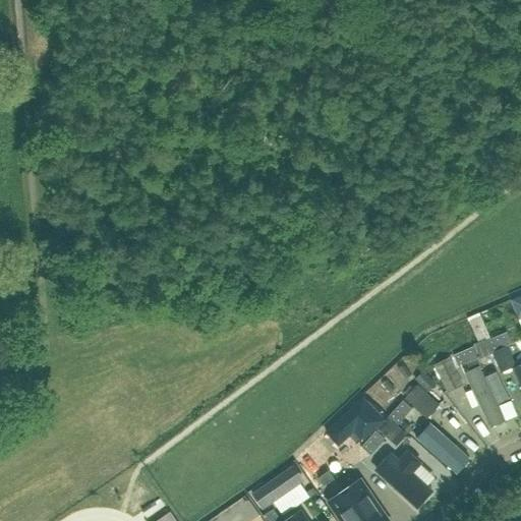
[(510,344),(505,333),(485,342),(490,353),(510,344)]
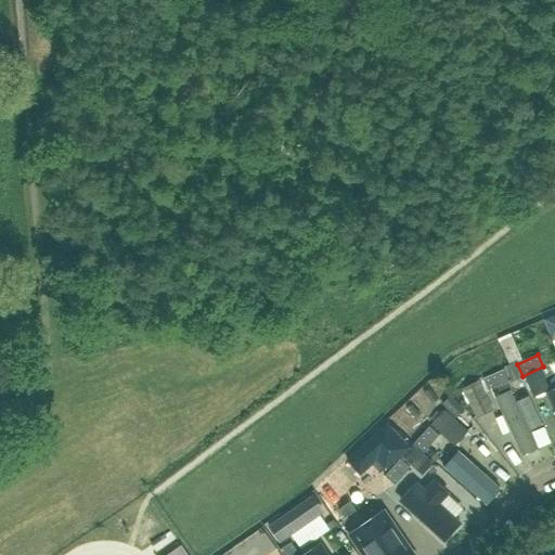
[(521,377),(516,364),(503,370),(510,383),(521,377)]
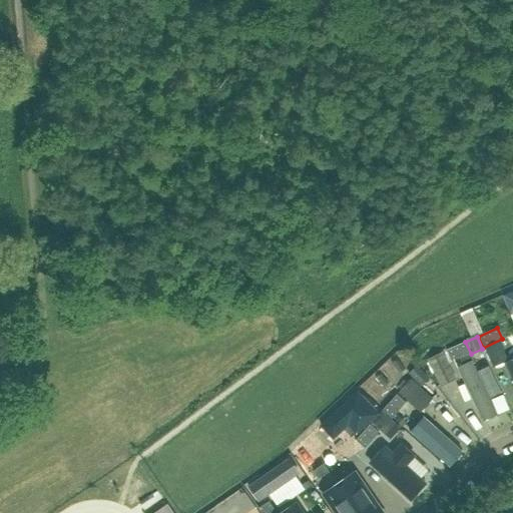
[(469,354),(465,342),(445,351),(450,362),(469,354)]
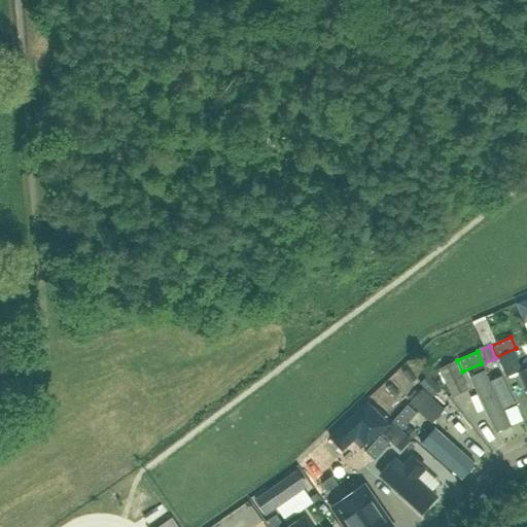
[(467,388),(454,361),(436,371),(449,397),(467,388)]
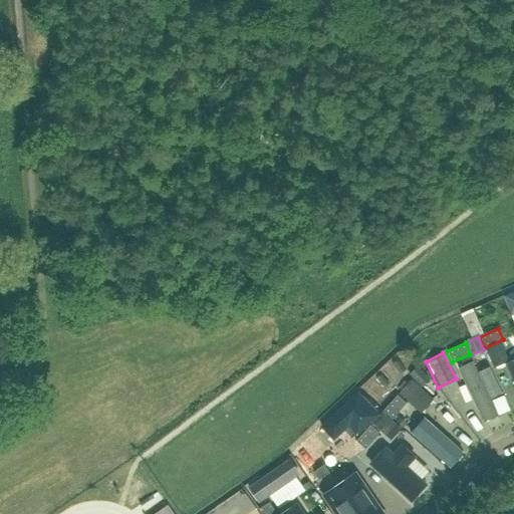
[(501,422),(474,363),(458,371),(484,430),(501,422)]
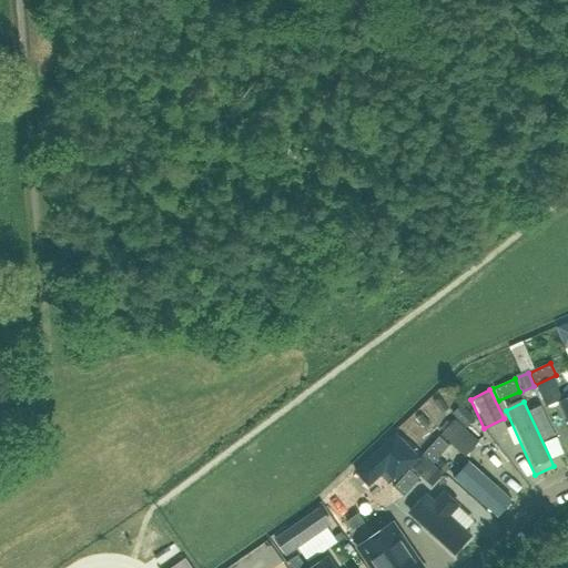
[(447,446),(437,437),(422,455),(432,464),(447,446)]
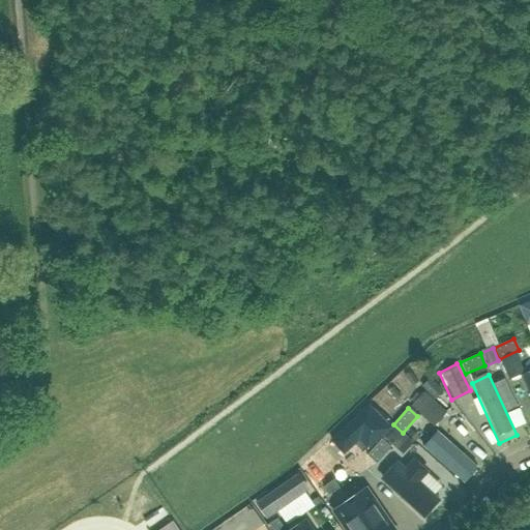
[(470,437),(478,431),(465,414),(457,420),(470,437)]
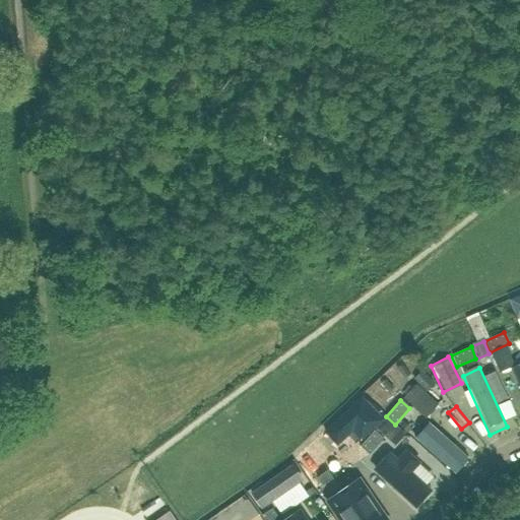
[(348,417),(337,430),(346,438),(358,427),(348,417)]
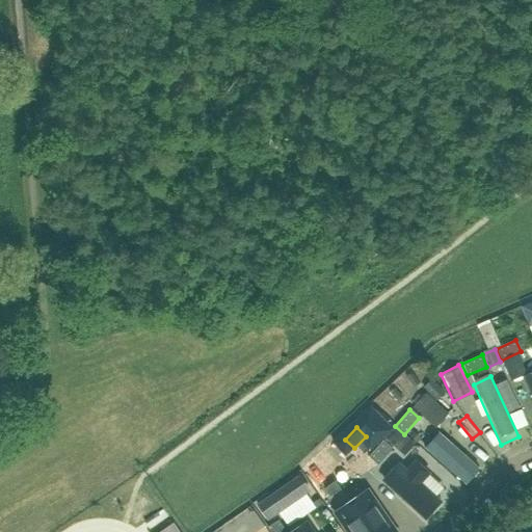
[(430,436),(416,453),(454,487),(469,470),(430,436)]
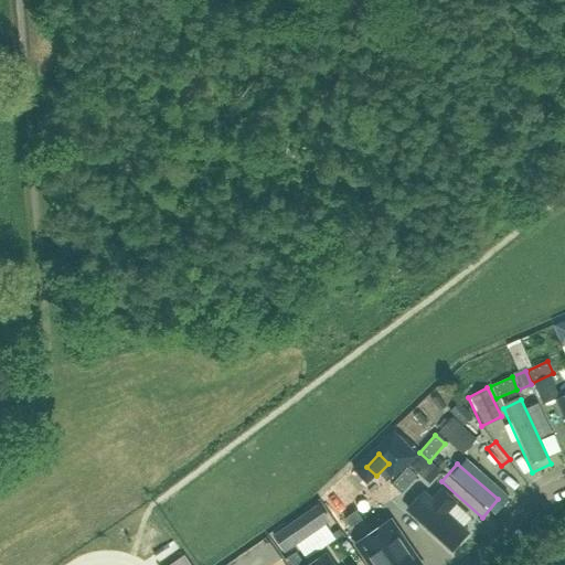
[(416,477),(406,468),(390,486),(400,494),(416,477)]
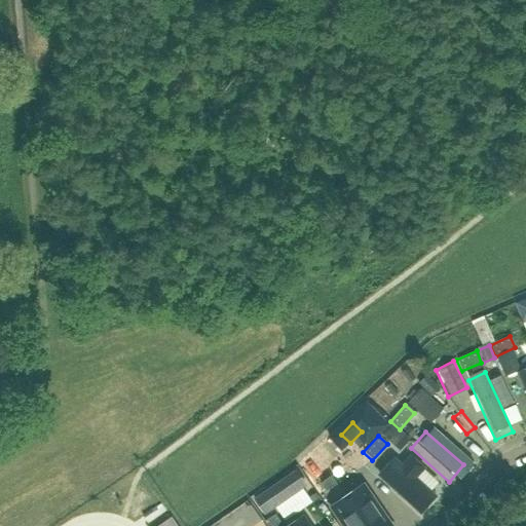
[(396,461),(380,478),(423,517),(438,500),(396,461)]
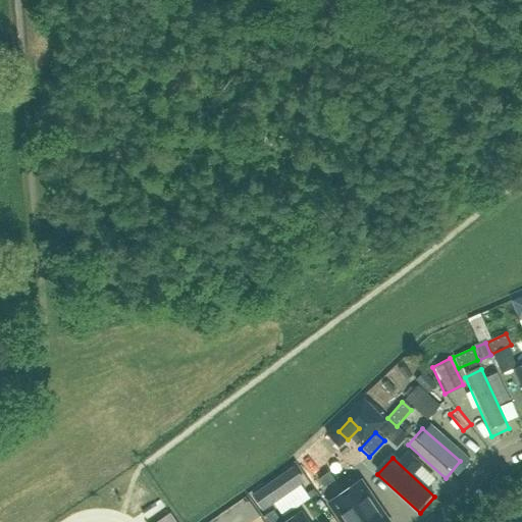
[(333,479),(327,471),(316,478),(322,487),(333,479)]
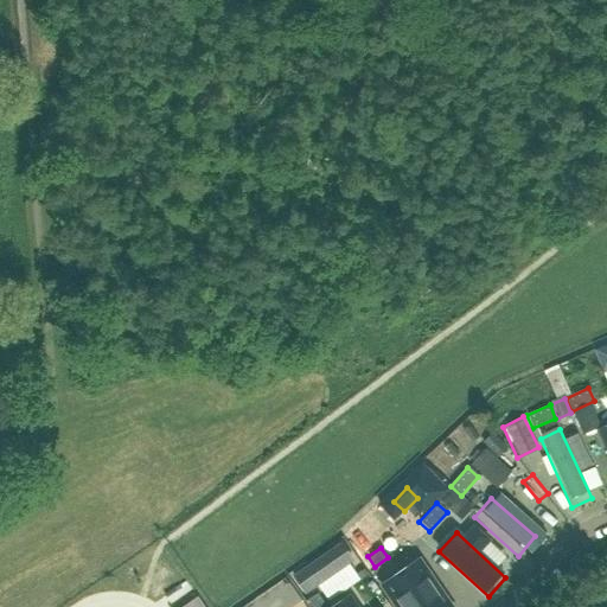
[(314,567),(327,587),(336,582),(323,562),(314,567)]
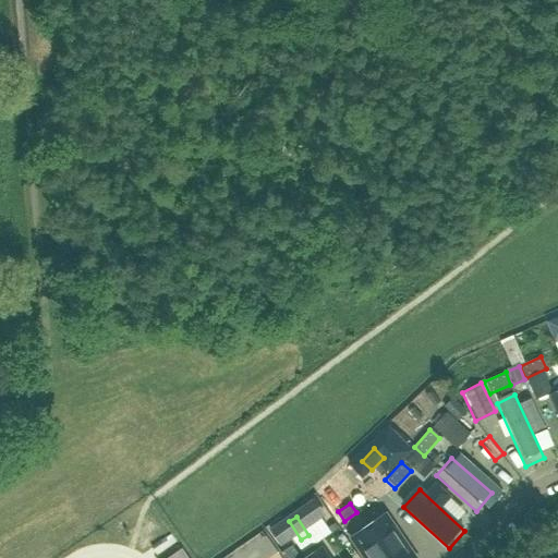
[(413,557),(389,519),(353,542),(363,557),(413,557)]
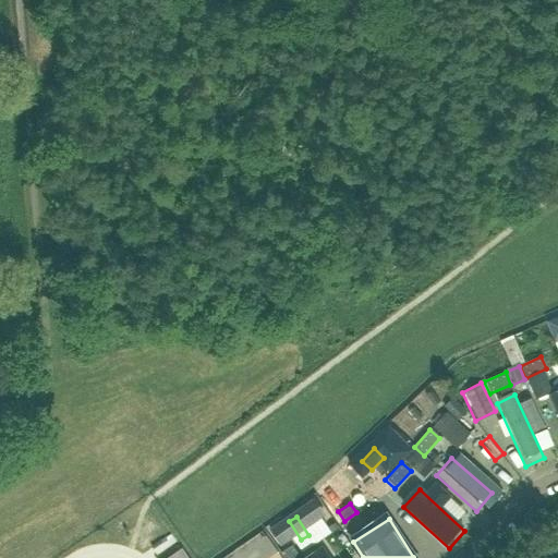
[(290,557),(298,554),(291,545),(279,553),(282,557),(290,557)]
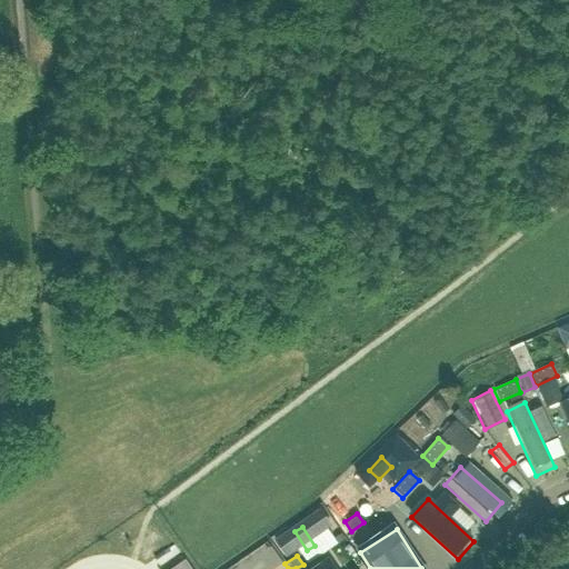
[(191,568),(185,559),(170,568),(191,568)]
